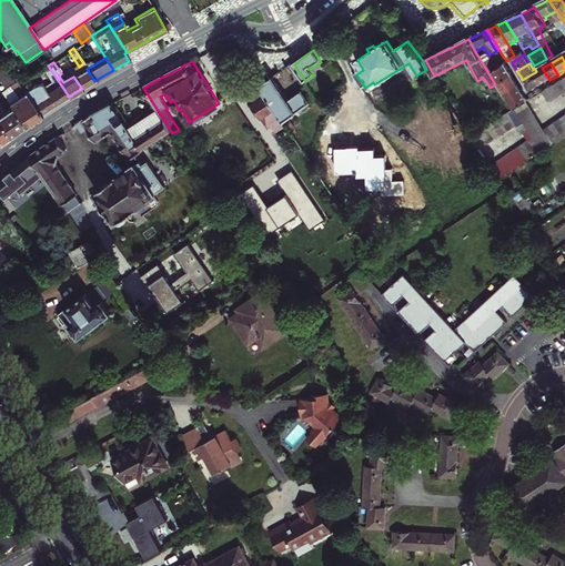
[(41,115),(27,98),(18,88),(0,64),(0,84),(6,92),(1,97),(6,103),(24,127),(33,120),(41,115)]
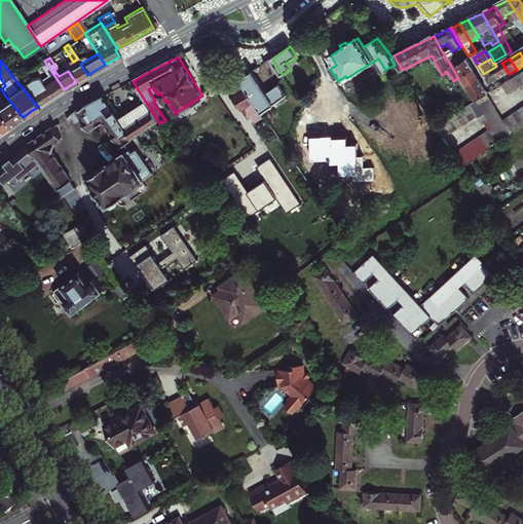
[(64,89),(44,61),(39,65),(48,78),(42,82),(39,78),(37,79),(51,98),(58,94),(64,89)]
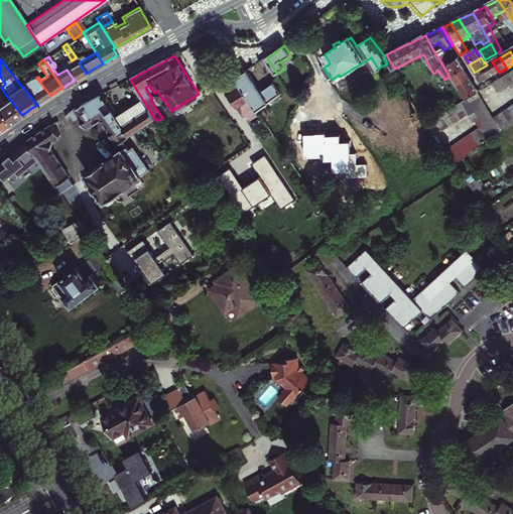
[(81,77),(86,74),(79,62),(77,59),(74,61),(75,65),(67,70),(75,81),(81,77)]
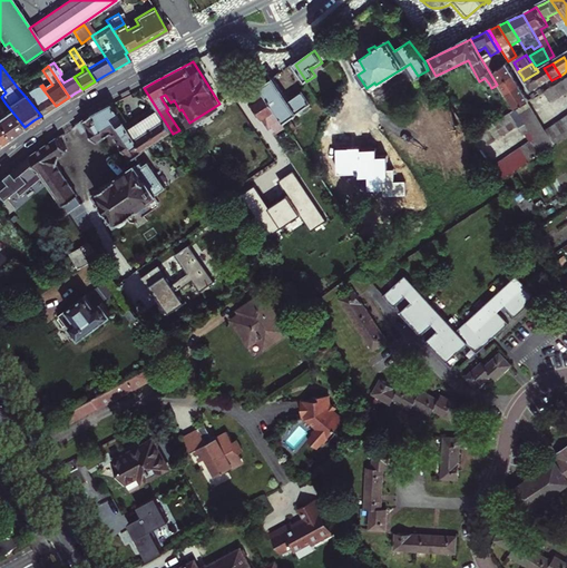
[(509,71),(507,66),(495,72),(501,86),(514,78),(509,71)]
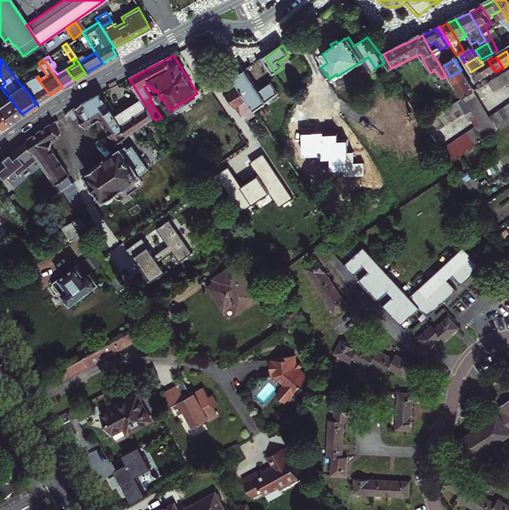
[(495,72),(488,61),(483,64),(482,65),(489,76),(492,74),(495,72)]
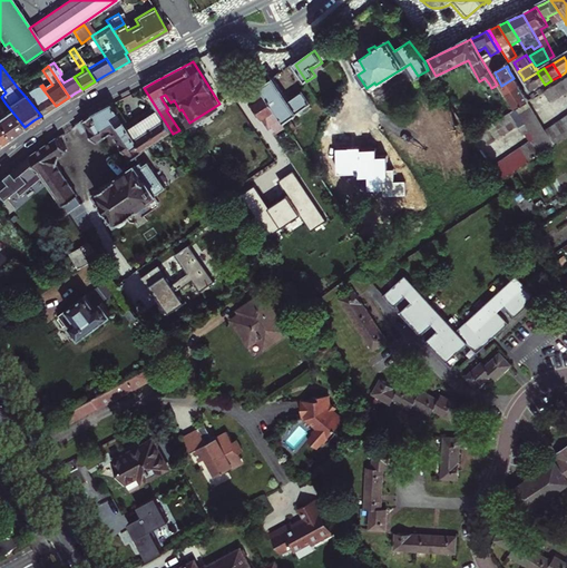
[(70,72),(60,78),(64,82),(74,77),(70,72)]
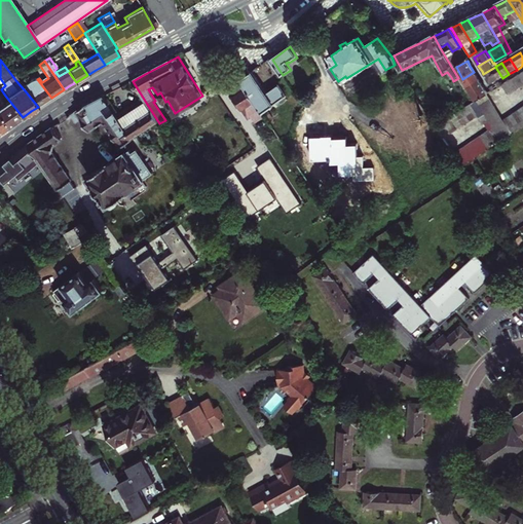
[(502,78),(495,67),(483,74),(490,85),(496,81),(502,78)]
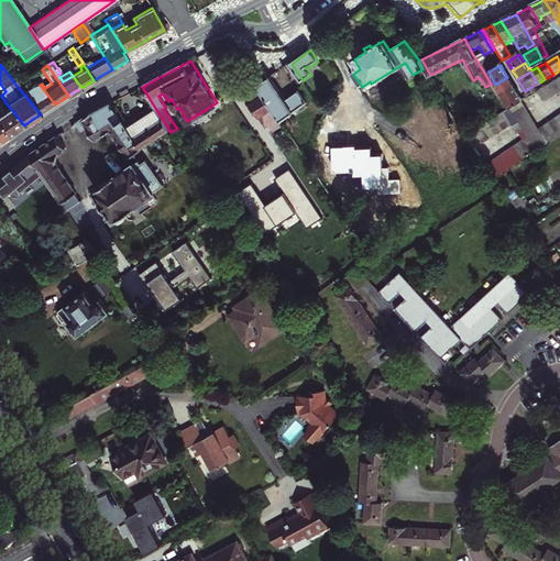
[(479,77),(473,80),(478,86),(483,83),(479,77)]
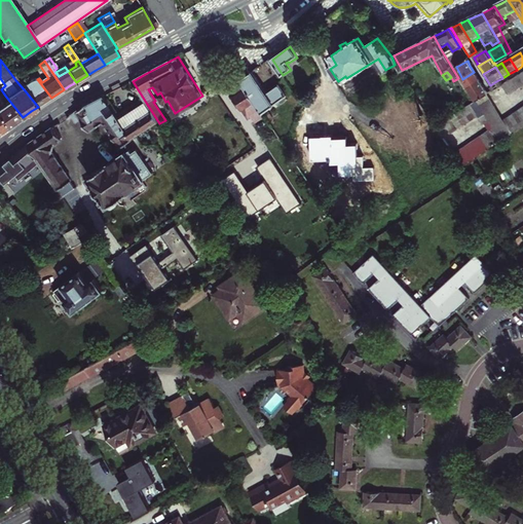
[(474,72),(462,79),(469,89),(480,83),(477,77),(474,72)]
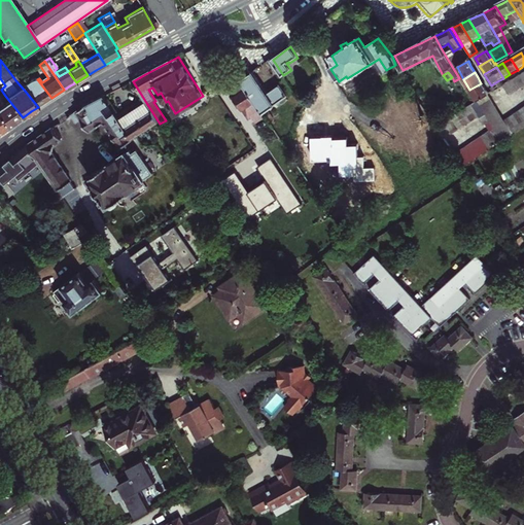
[(242,81),(241,81),(263,114),(290,96),(281,82),(274,88),(267,93),(253,73),(247,77),(242,81)]
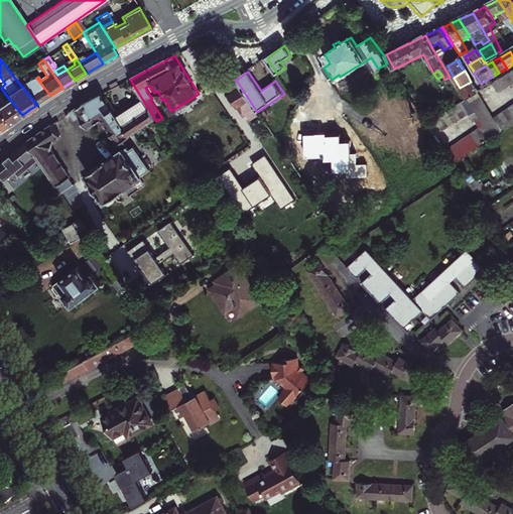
[(237,80),(234,75),(224,82),(227,87),(225,87),(245,117),(247,115),(251,121),(252,121),(256,126),(263,121),(259,115),(257,112),(236,80),(237,80)]
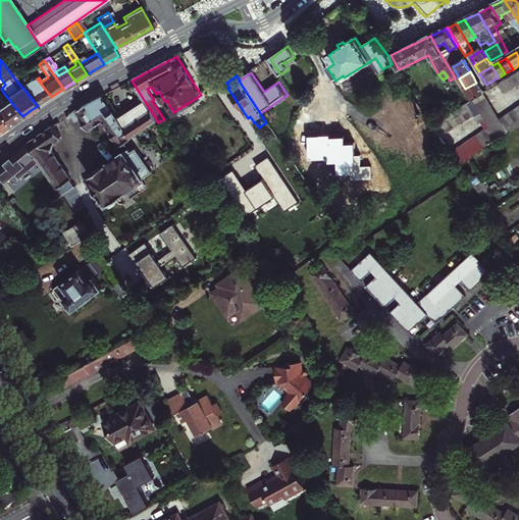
[(51,97),(37,79),(30,82),(32,86),(24,90),(38,106),(45,101),(51,97)]
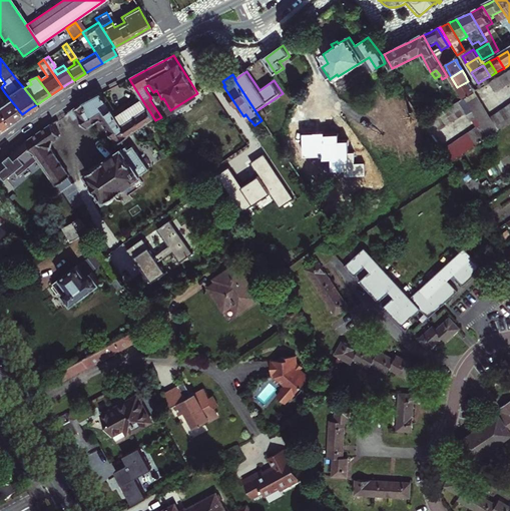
[(502,78),(492,84),(498,95),(509,88),(502,78)]
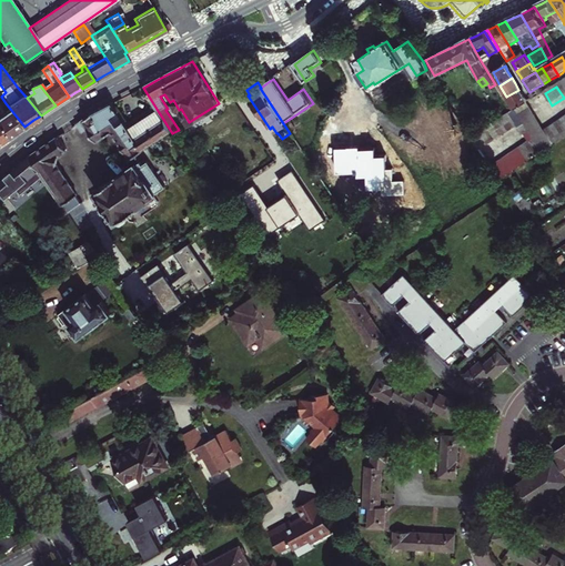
[(518,90),(506,97),(515,111),(527,103),(531,102),(528,99),(526,101),(523,95),(518,90)]
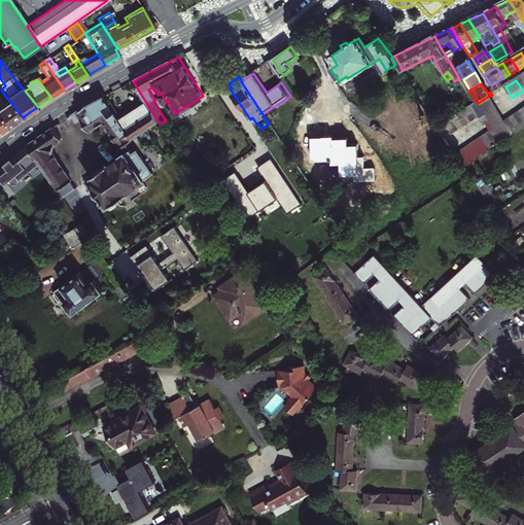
[(0,114),(8,126),(15,121),(23,117),(5,96),(0,100),(3,105),(0,107),(0,114)]
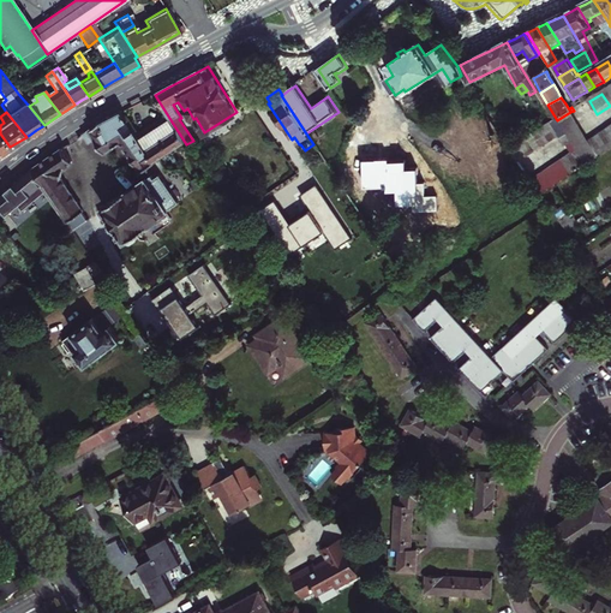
[(138,137),(121,112),(106,121),(102,123),(90,130),(95,137),(106,155),(123,143),(144,174),(157,165),(156,165),(138,137)]
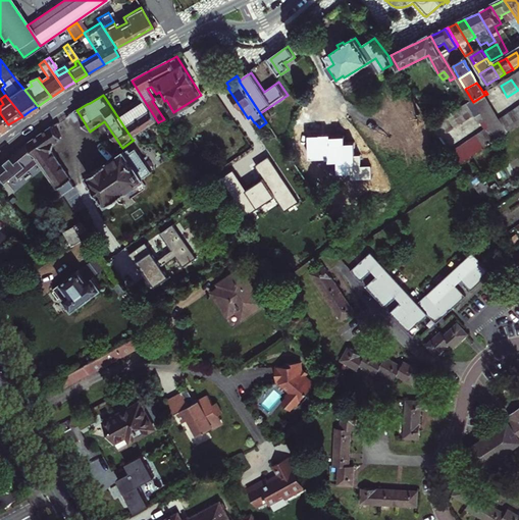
[(518,109),(501,121),(484,95),(473,102),(479,113),(486,122),(492,132),(499,142),(518,127),(518,109)]
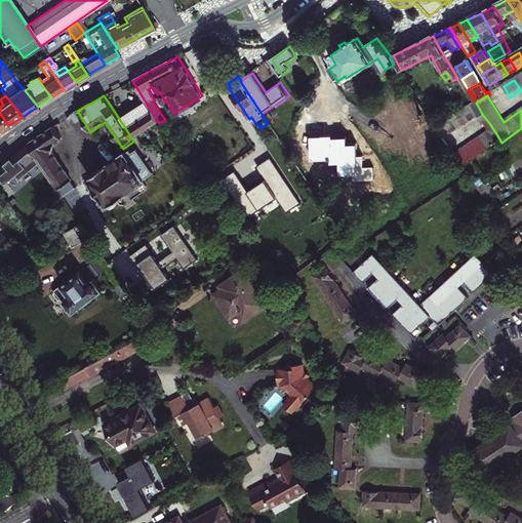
[(159,123),(145,101),(130,109),(146,132),(148,131),(159,123)]
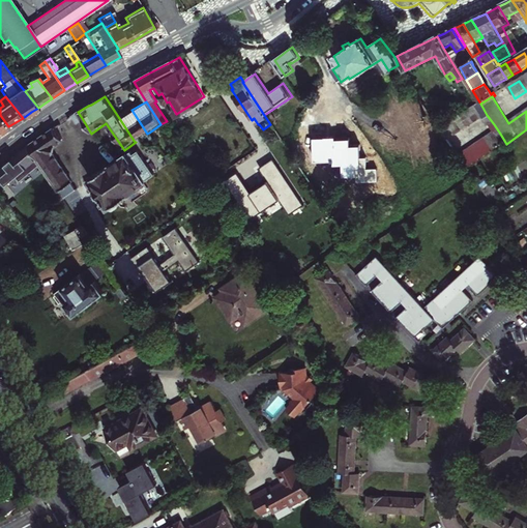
[(438,128),(445,140),(487,115),(480,104),(476,106),(438,128)]
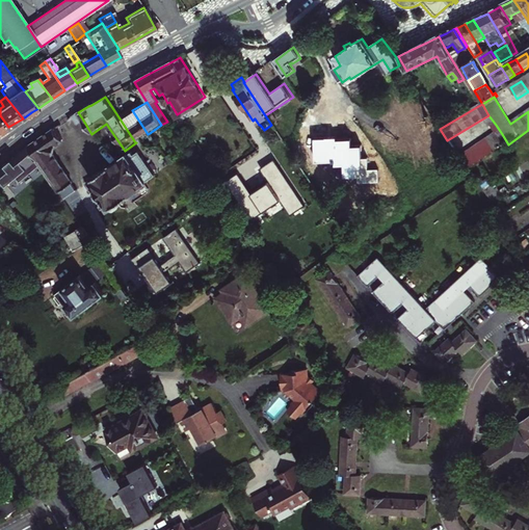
[(148,134),(132,110),(120,118),(135,142),(148,134)]
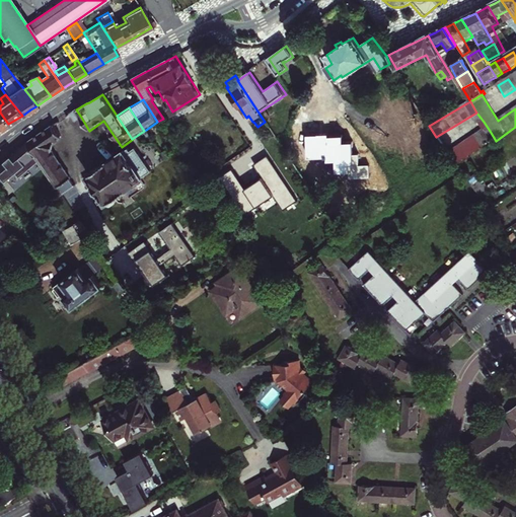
[(75,119),(80,116),(76,109),(73,112),(71,114),(75,119)]
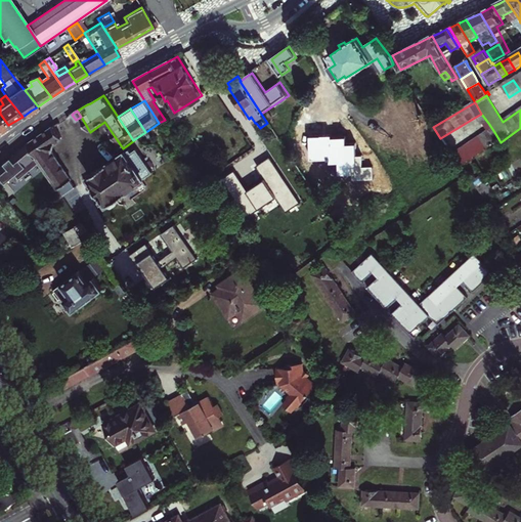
[(3,129),(8,125),(0,114),(0,131),(3,129)]
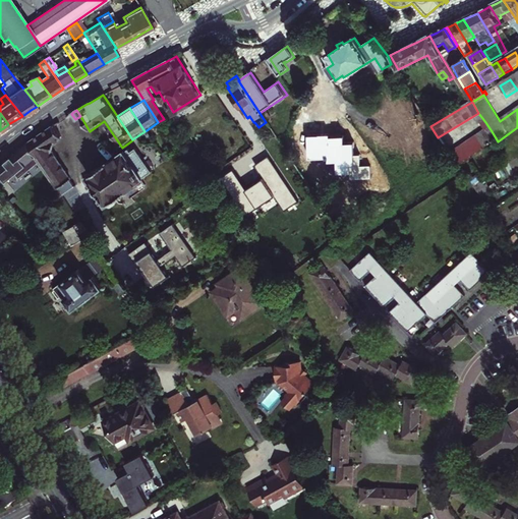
[(266,113),(262,116),(266,122),(267,122),(271,120),(266,113)]
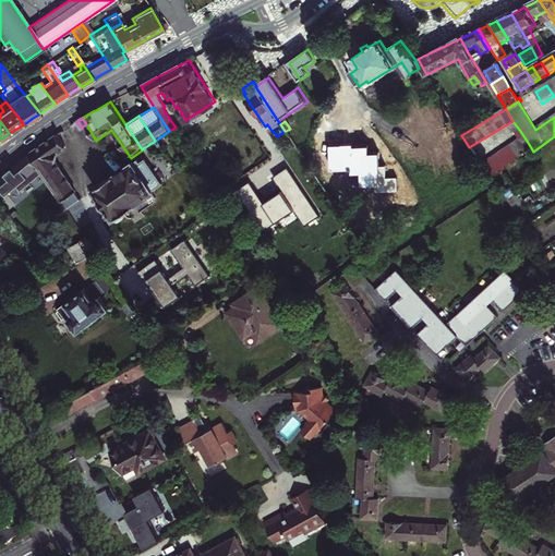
[(28,155),(61,202),(76,192),(56,162),(58,152),(65,146),(58,134),(55,136),(28,155)]
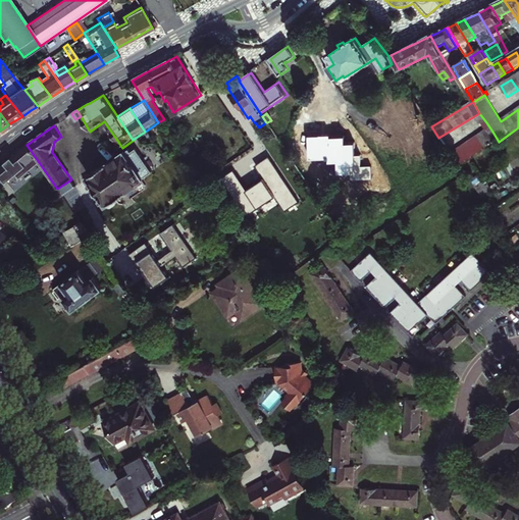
[(499,142),(492,132),(453,158),(460,168),(499,142)]
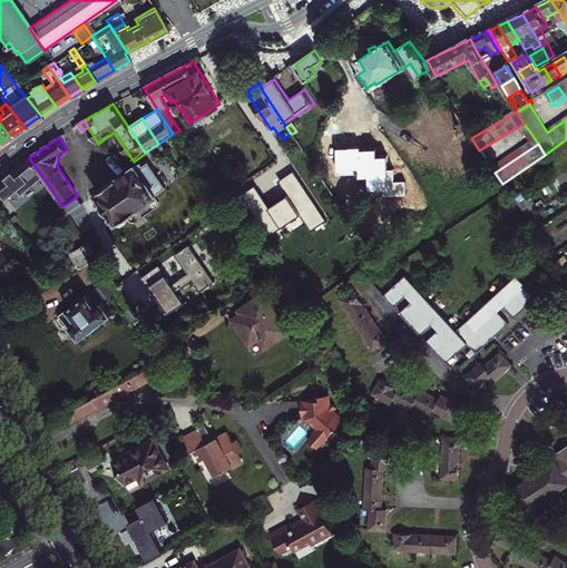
[(373,150),(334,150),(335,176),(355,176),(355,179),(367,179),(367,191),(379,191),(379,198),(402,198),(402,182),(391,182),(391,172),(384,172),(384,157),(373,157),(373,150)]
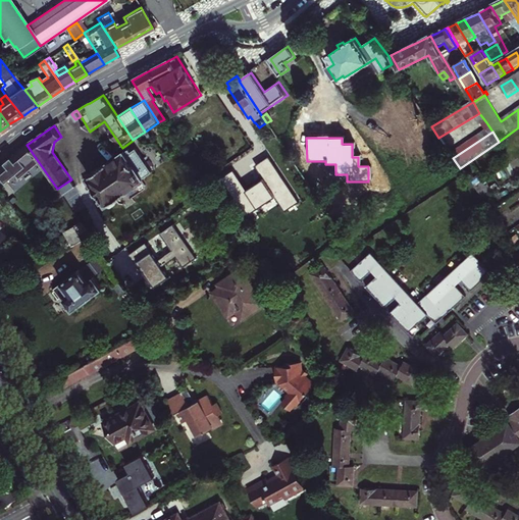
[(294,191),(263,145),(250,154),(258,167),(241,178),(227,158),(214,166),(240,205),(269,186),(279,200),(294,191)]
